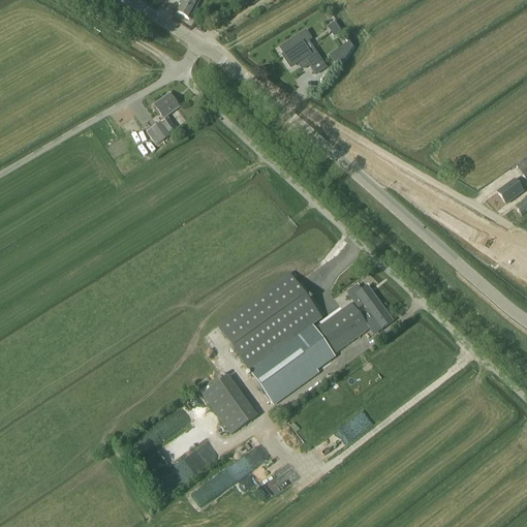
[(184,0),(179,11),(191,19),(200,0),(184,0)]
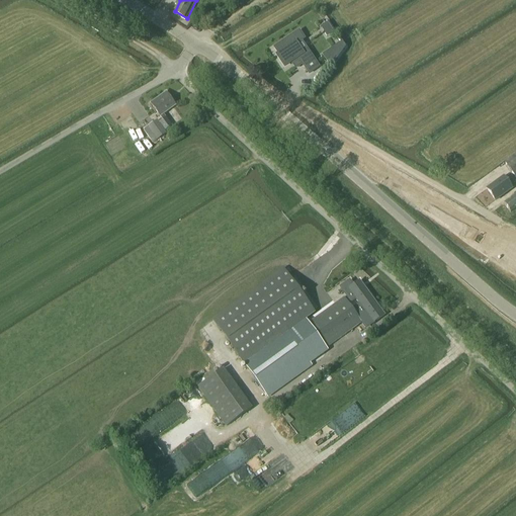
[(333,27),(321,10),(311,18),(322,34),(329,30),(333,27)]
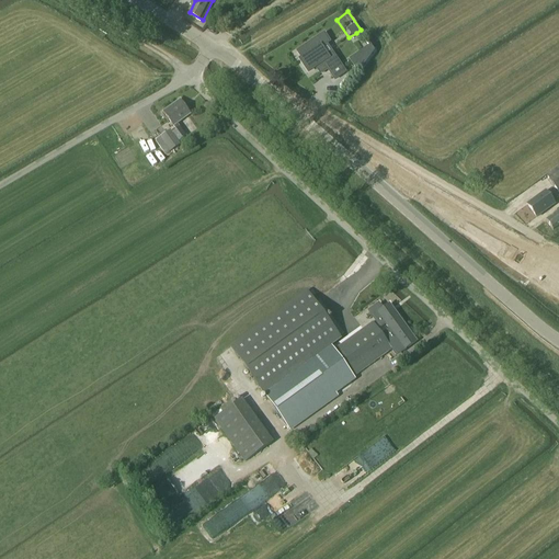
[(363,27),(361,30),(356,33),(362,42),(369,37),(363,27)]
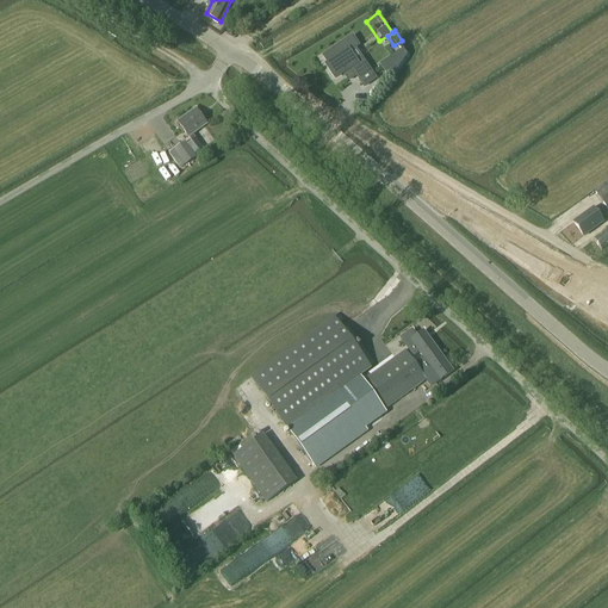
[(378,78),(365,57),(359,61),(352,50),(361,44),(355,35),(326,55),(330,62),(329,63),(332,68),(337,76),(342,74),(348,70),(353,78),(359,74),(366,85),(378,78)]
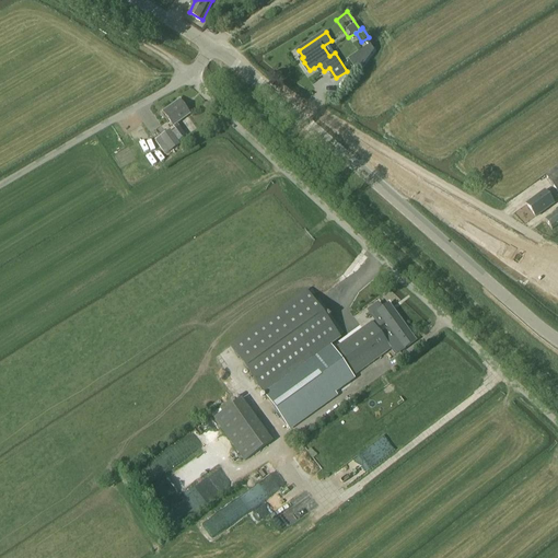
[(360,70),(376,49),(373,45),(352,59),(360,70)]
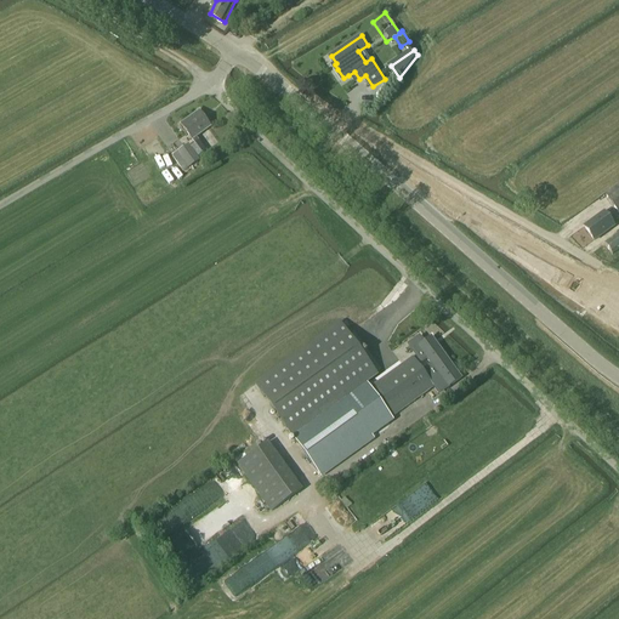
[(193,115),(204,131),(214,124),(202,108),(193,115)]
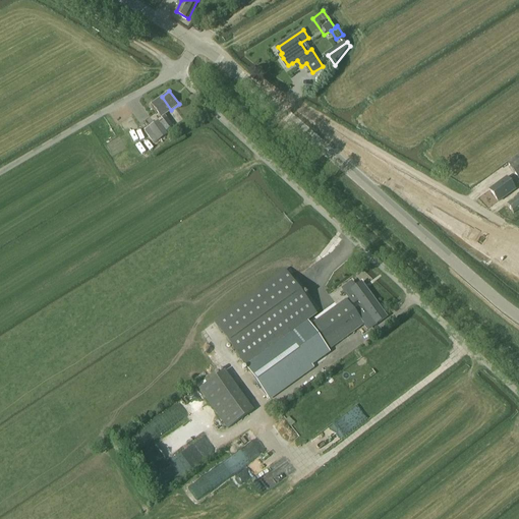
[(165,119),(162,121),(168,130),(175,125),(166,113),(171,110),(162,97),(153,103),(163,116),(163,115),(165,119)]
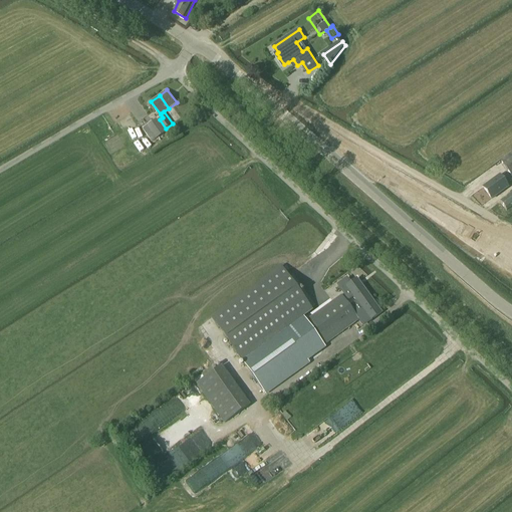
[(166,129),(160,119),(158,117),(144,126),(153,142),(167,131),(166,129)]
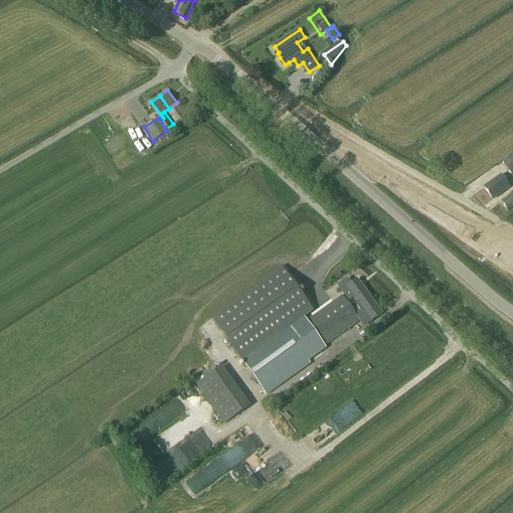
[(512,153),(503,160),(510,170),(512,173),(512,153)]
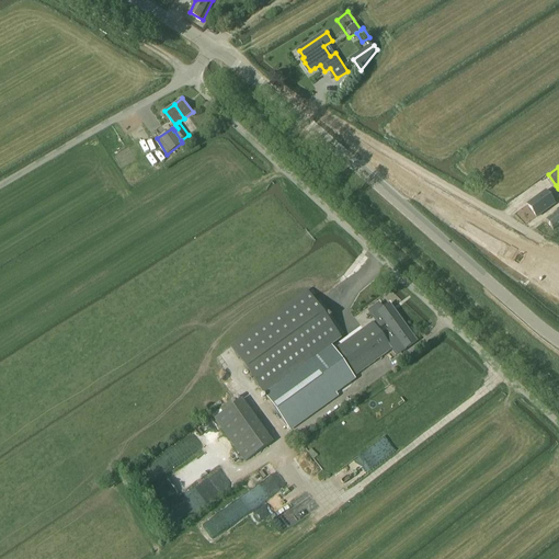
[(529,204),(538,216),(556,203),(547,191),(529,204)]
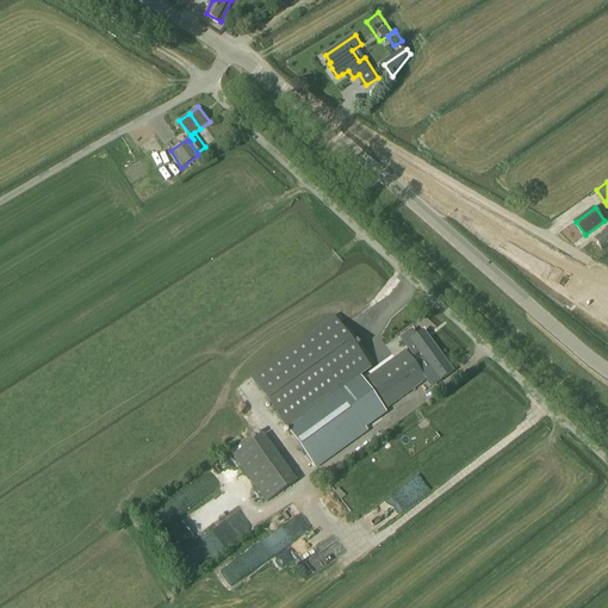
[(607,230),(596,239),(603,248),(607,244),(607,230)]
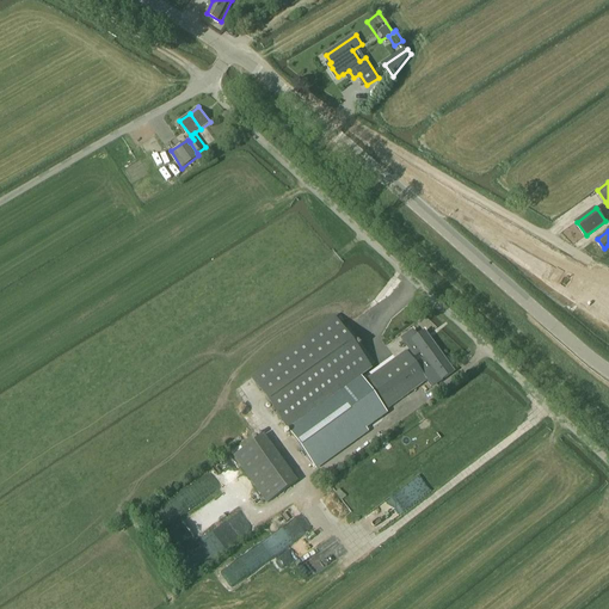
[(253,376),(285,423),(319,468),(371,430),(343,391),(342,388),(373,365),(337,317),(306,338),(253,376)]
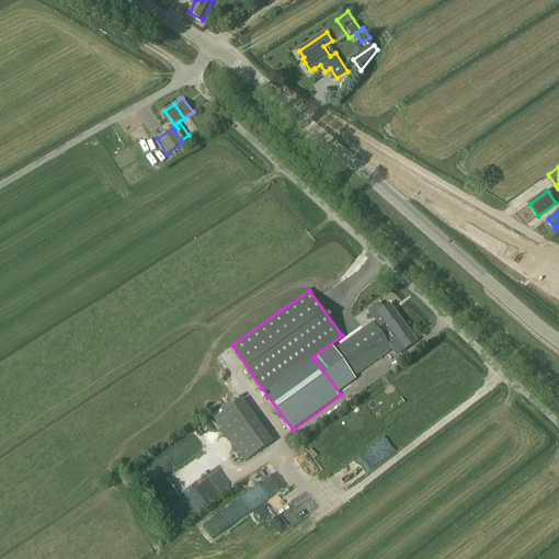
[(380,312),(392,329),(399,324),(396,320),(401,316),(391,304),(380,312)]
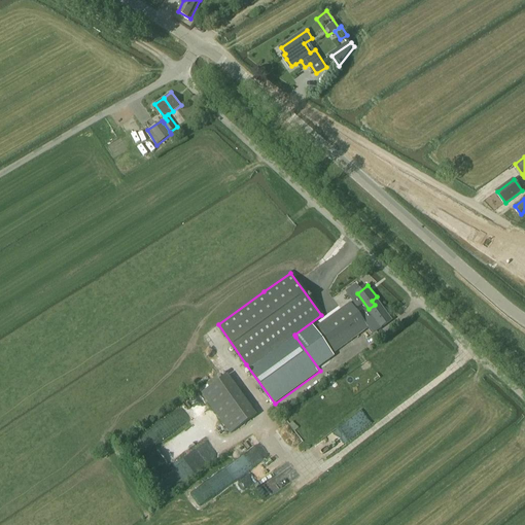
[(392,318),(377,296),(372,301),(375,305),(369,309),(361,314),(368,323),(375,318),(381,326),(392,318)]
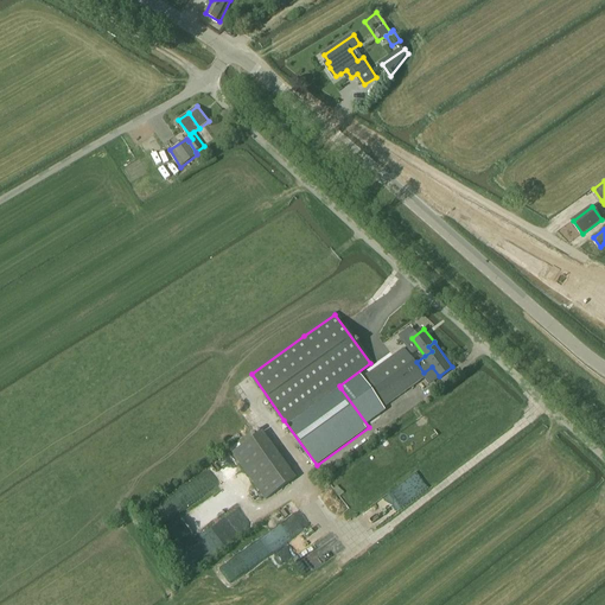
[(427,376),(424,373),(416,362),(406,346),(367,375),(388,405),(427,376)]
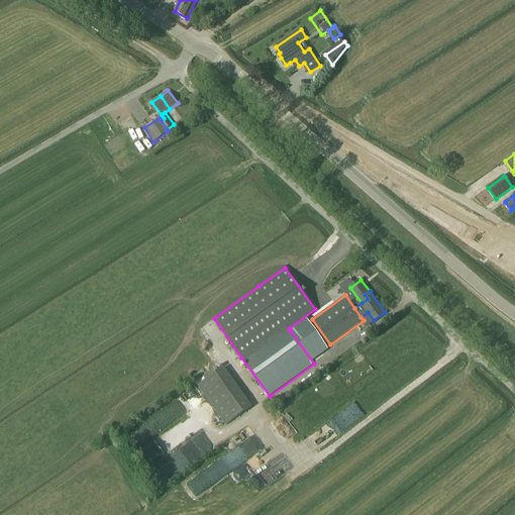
[(301,322),(292,328),(315,361),(324,354),(301,322)]
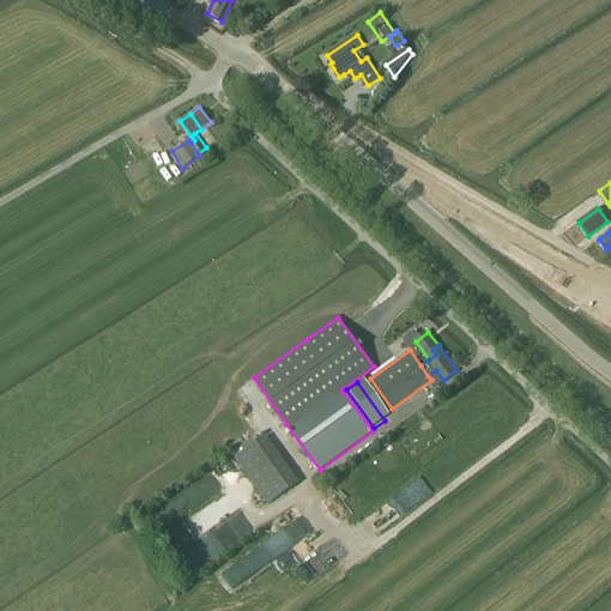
[(301,482),(266,434),(236,457),(270,504),(301,482)]
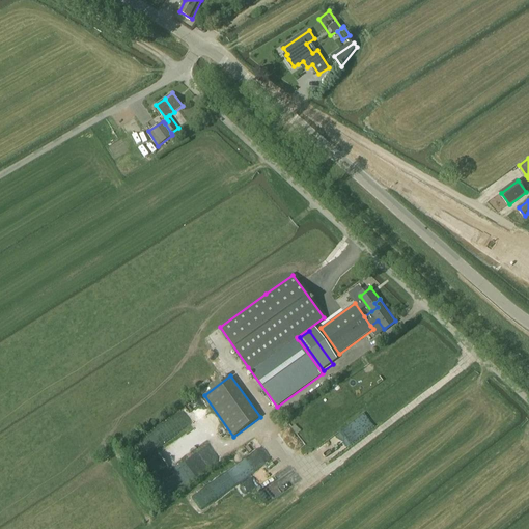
[(198,443),(189,433),(152,463),(162,473),(198,443)]
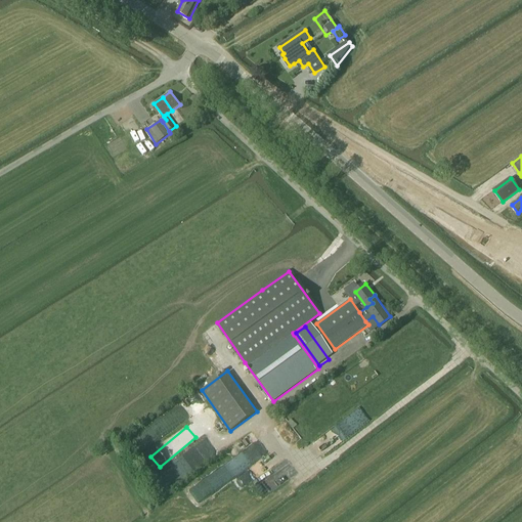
[(261,443),(225,464),(233,479),(236,477),(241,485),(265,471),(259,460),(268,454),(261,443)]
